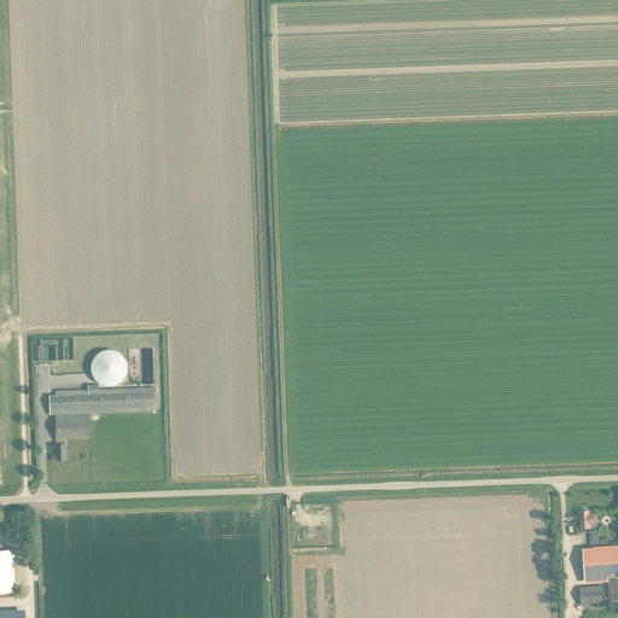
[(104,386),(109,388),(114,386),(117,385),(122,382),(124,378),(126,373),(127,368),(126,363),(123,359),(121,355),(116,353),(111,351),(106,350),(101,351),(98,354),(94,357),(92,361),(89,366),(89,369),(91,374),(92,379),(95,383),(99,385),(104,386)]
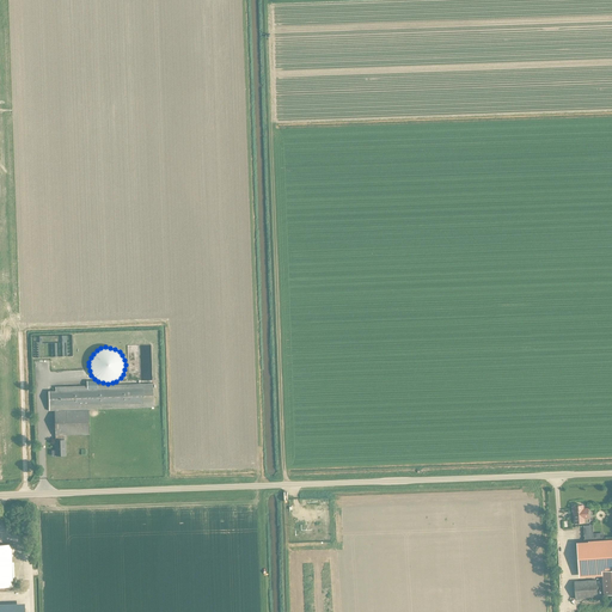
[(48,392),(48,411),(151,408),(151,409),(153,409),(153,408),(152,385),(97,386),(97,381),(86,381),(86,386),(55,387),(55,392),(48,392)]
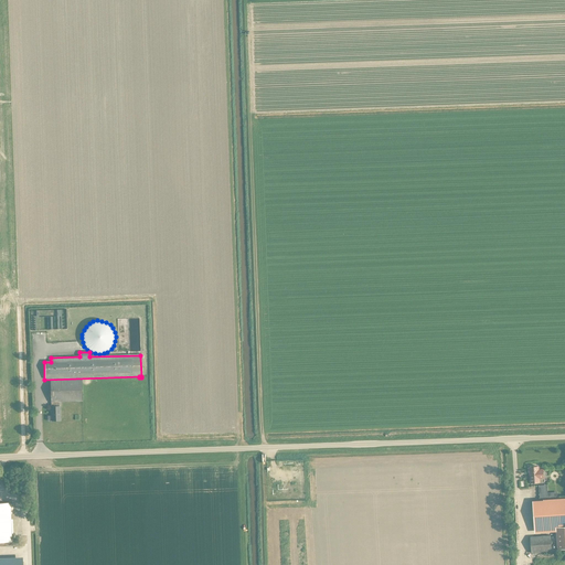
[(59,402),(82,402),(81,380),(50,381),(50,403),(51,403),(51,407),(50,407),(51,422),(60,422),(59,407),(59,402)]
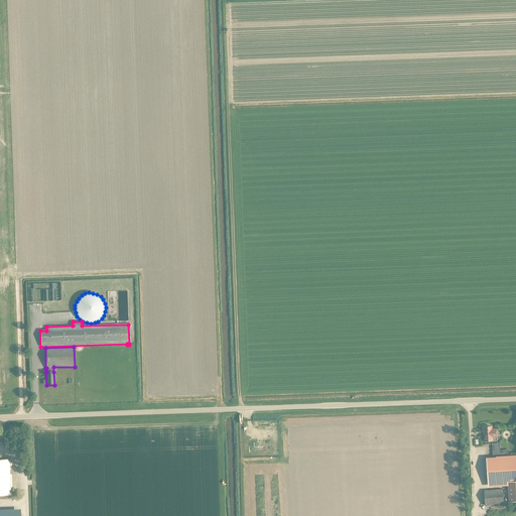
[(492,441),(492,436),(493,436),(493,437),(494,436),(493,433),(496,433),(495,428),(491,429),(491,426),(483,427),(483,428),(482,428),(482,432),(483,432),(484,441),(492,441)]
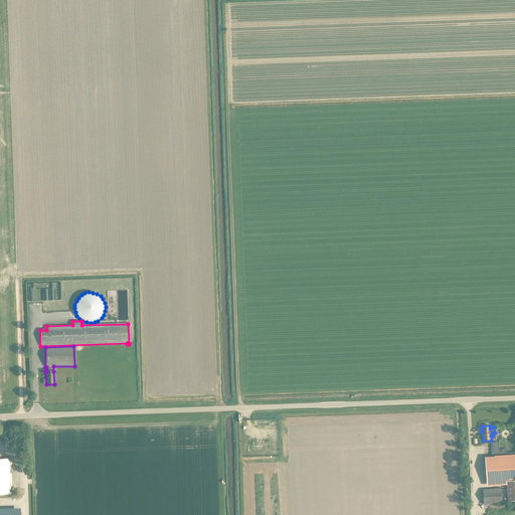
[(486,483),(506,481),(514,480),(514,455),(485,457),(486,483)]
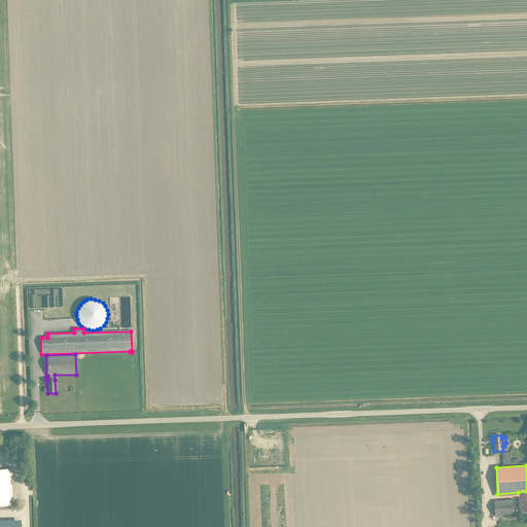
[(0,505),(10,505),(9,469),(0,469),(0,505)]
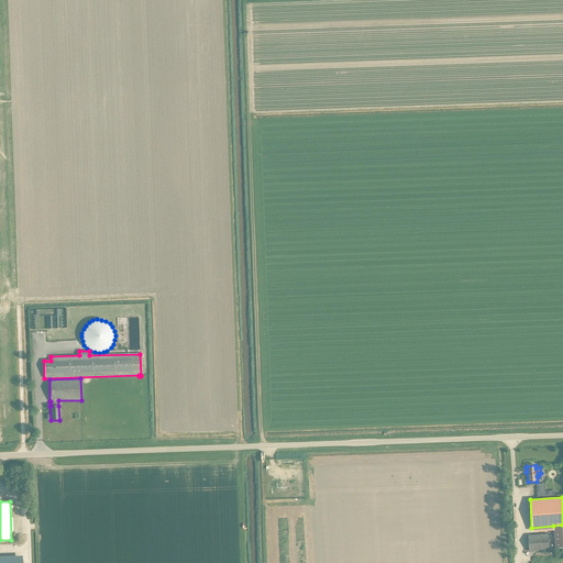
[(555,550),(562,549),(562,525),(553,526),(555,550)]
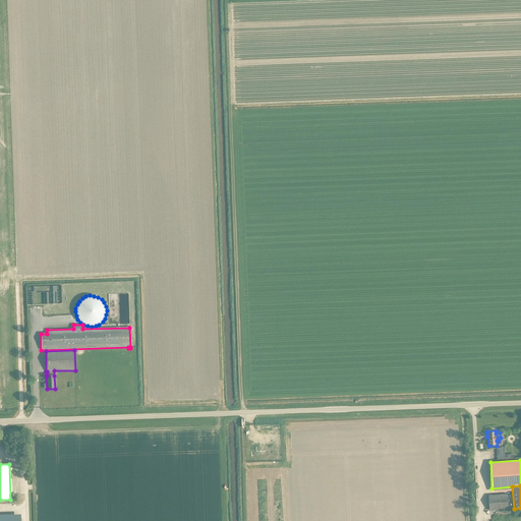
[(489,511),(508,510),(507,495),(488,496),(489,511)]
